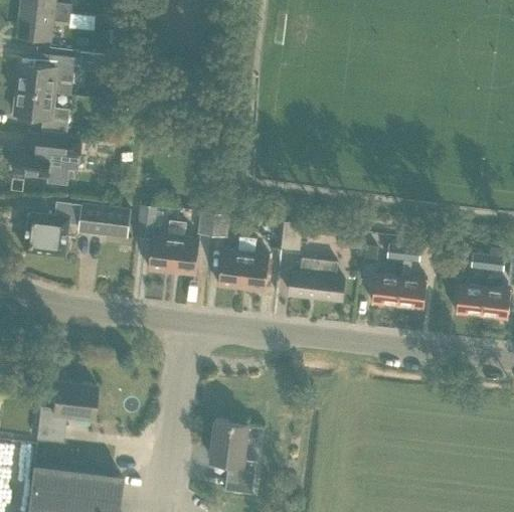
[(20,0),(20,8),(70,14),(71,5),(55,3),(55,0),(20,0)]
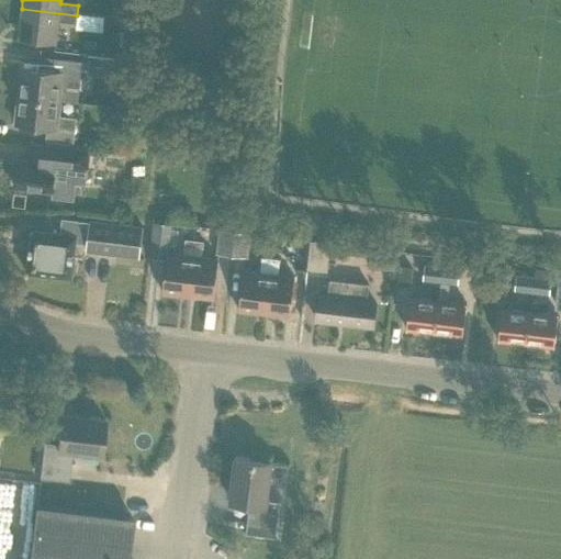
[(22,9),(18,41),(56,45),(58,23),(76,25),(77,15),(22,9)]
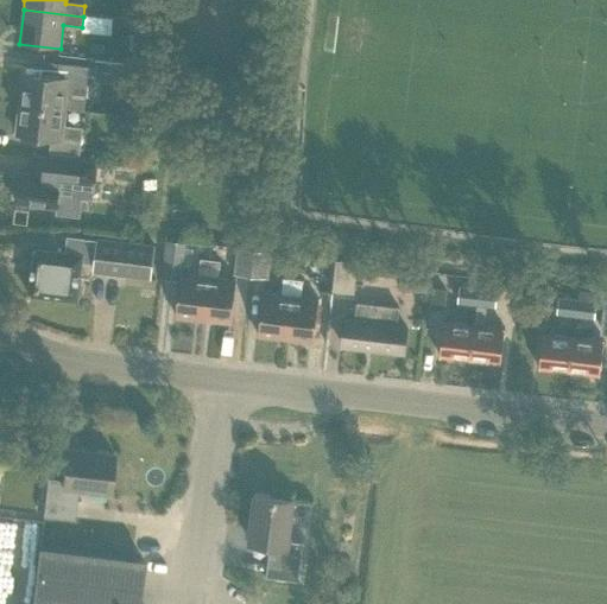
[(103,75),(125,77),(128,56),(106,52),(103,75)]
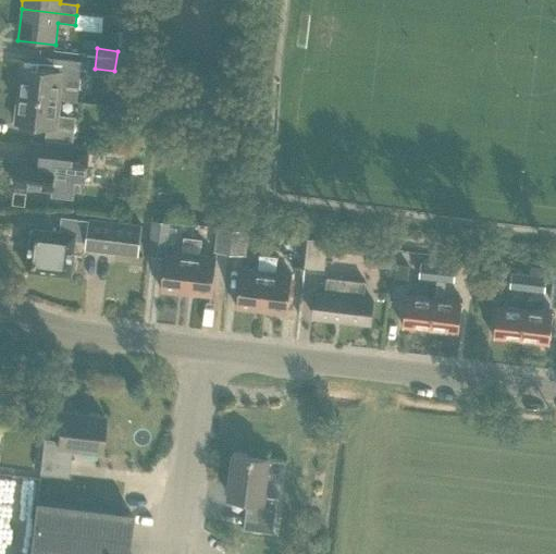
[(21,69),(17,97),(59,101),(61,86),(78,88),(82,62),(54,60),(52,72),(21,69)]
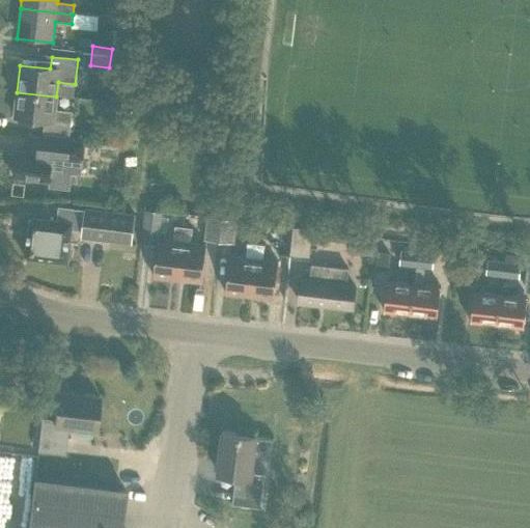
[(54,111),(56,96),(17,92),(14,118),(44,122),(43,135),(68,138),(71,113),(54,111)]
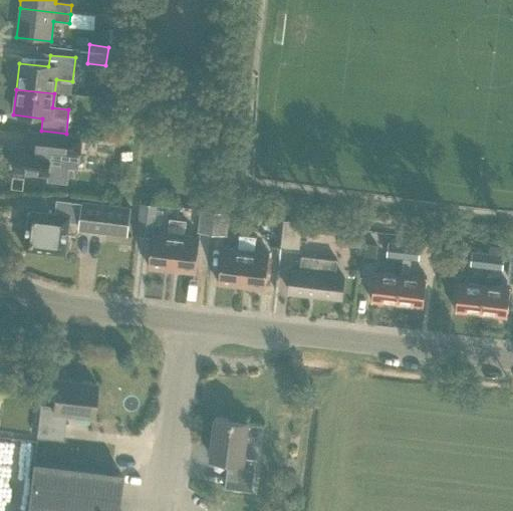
[(14,148),(12,173),(47,177),(47,183),(67,185),(69,170),(78,171),(81,140),(28,134),(27,149),(14,148)]
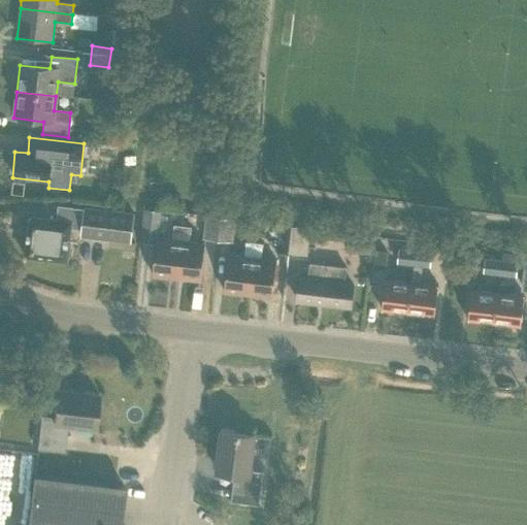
[(80,238),(130,244),(133,216),(84,209),(84,211),(58,207),(56,222),(29,219),(24,258),(65,263),(70,229),(81,230),(80,238)]
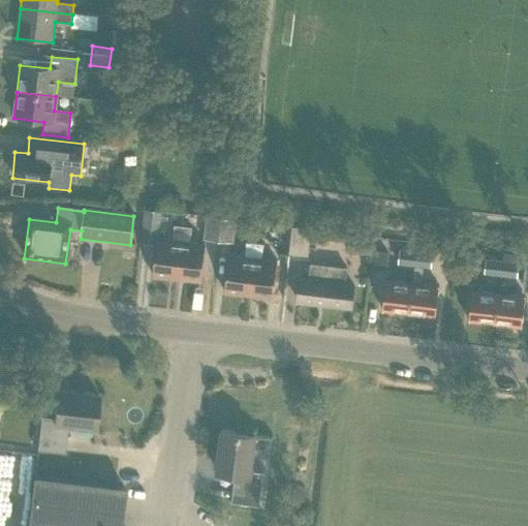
[(152,277),(176,280),(182,227),(173,226),(172,242),(157,240),(160,213),(144,211),(140,244),(155,246),(152,277)]
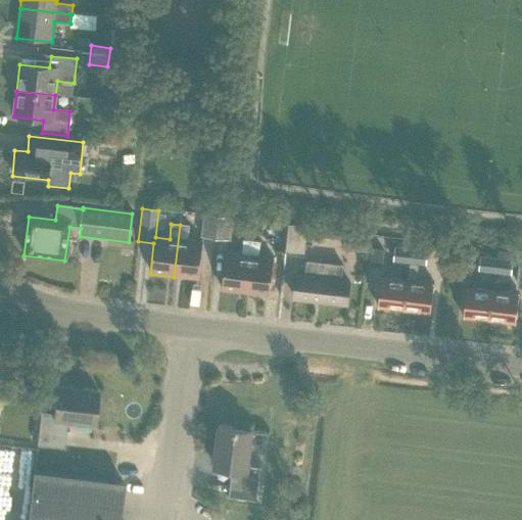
[(215,240),(217,217),(201,216),(199,238),(215,240)]
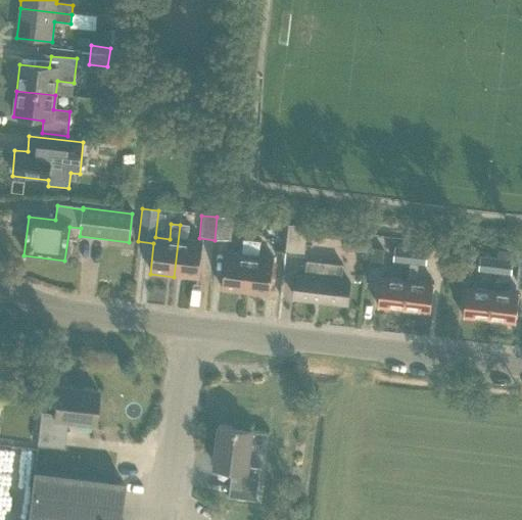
[(232,219),(217,217),(215,240),(230,241),(232,219)]
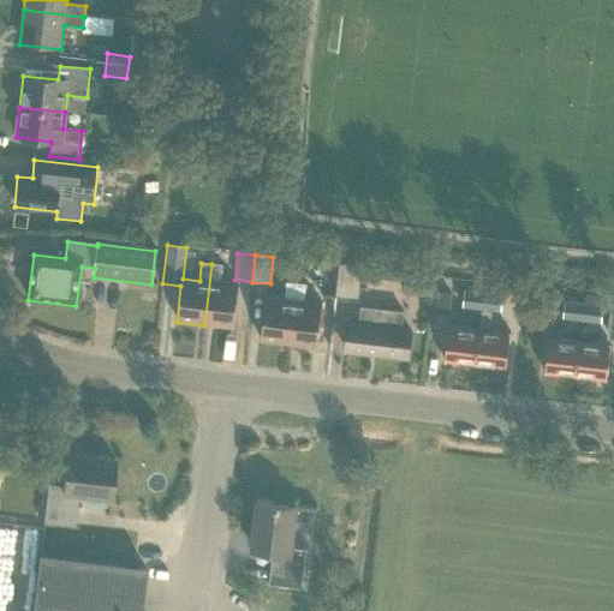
[(222,265),(212,264),(204,325),(233,328),(238,286),(220,283),(222,265)]
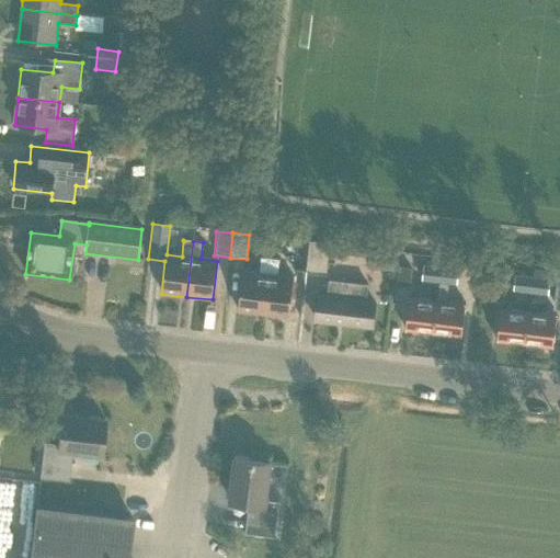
[(329,243),(308,241),(306,271),(326,273),(329,243)]
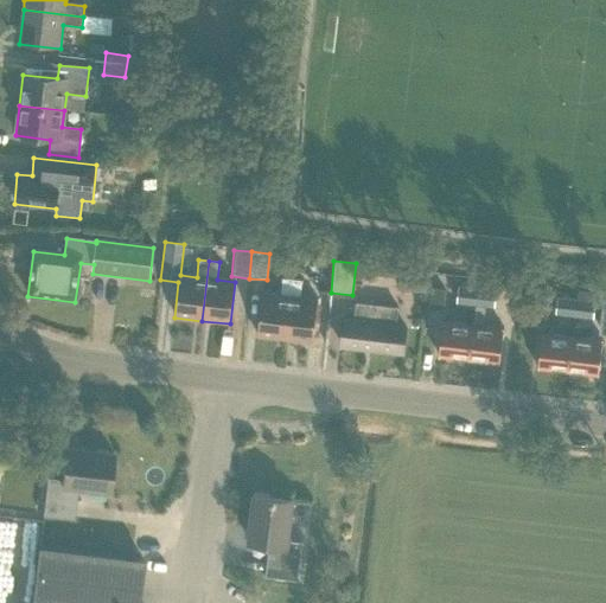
[(414,273),(412,292),(425,294),(427,275),(414,273)]
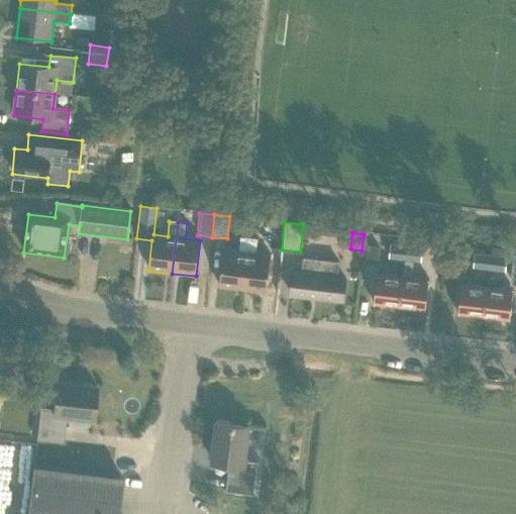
[(218,287),(242,290),(248,238),(239,237),(237,252),(223,250),(218,287)]
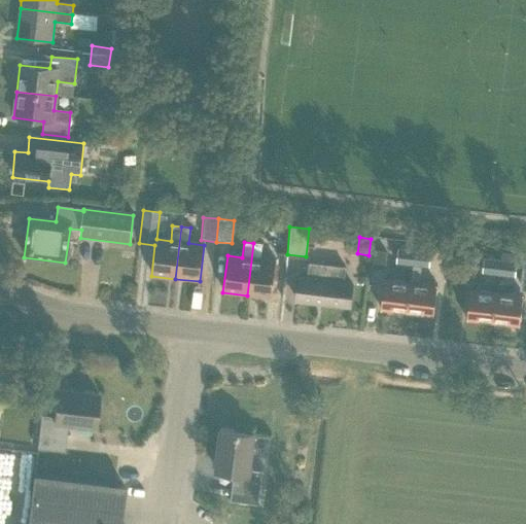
[(261,244),(253,243),(247,295),(271,299),(275,262),(259,259),(261,244)]
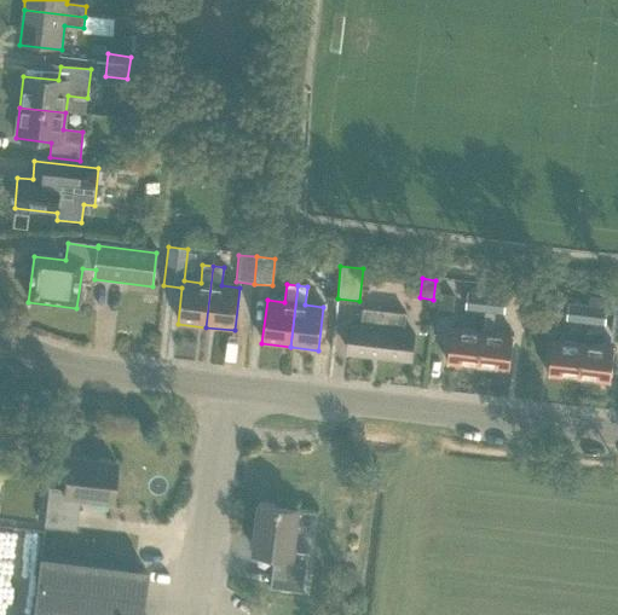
[(466,309),(484,312),(486,296),(468,294),(466,309)]
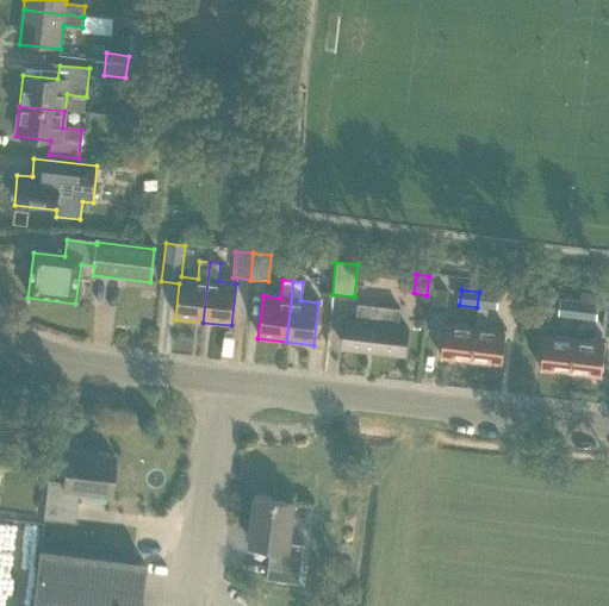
[(479,292),(477,307),(474,328),(471,363),(501,367),(505,331),(485,329),(488,310),(496,311),(498,294),(479,292)]
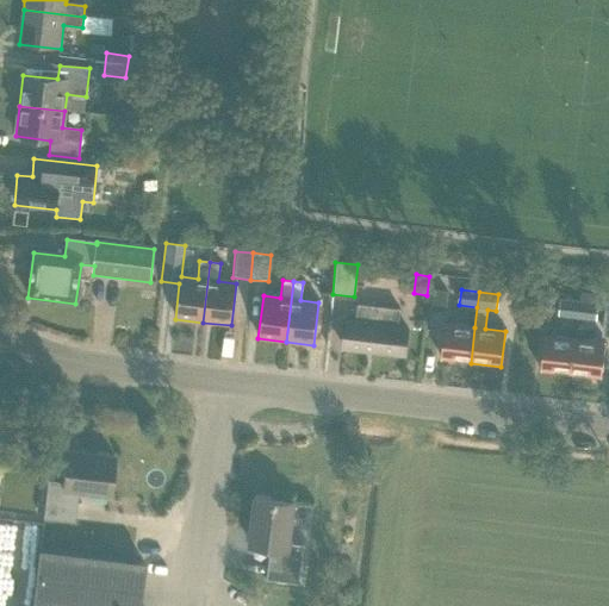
[(557,318),(576,319),(578,301),(559,300),(557,318)]
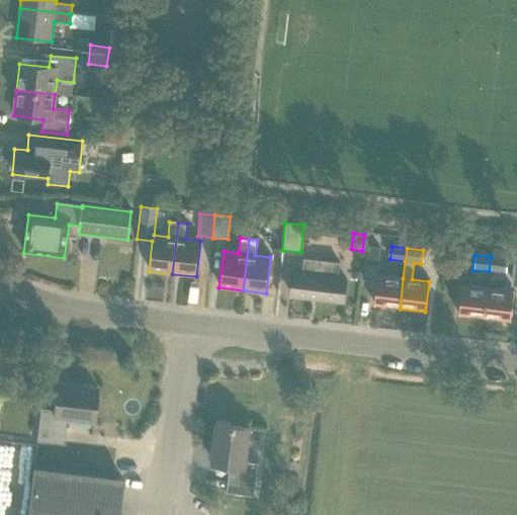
[(491,256),(489,271),(504,273),(506,258),(491,256)]
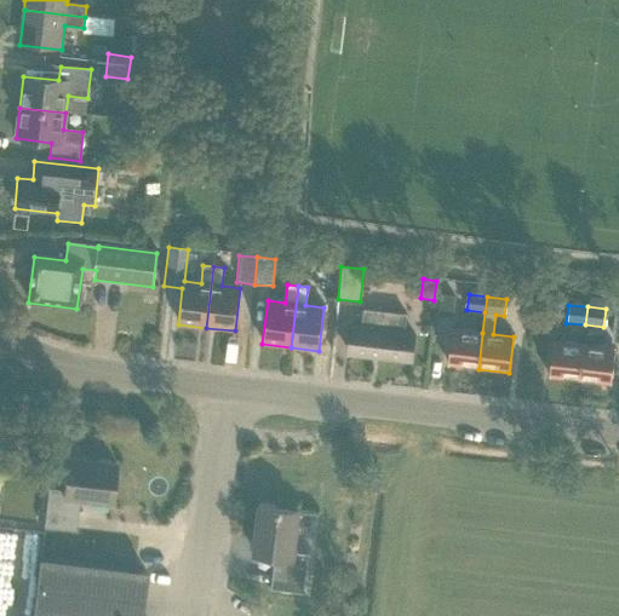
[(411,362),(413,335),(403,334),(406,316),(364,311),(361,329),(350,328),(348,355),(411,362)]
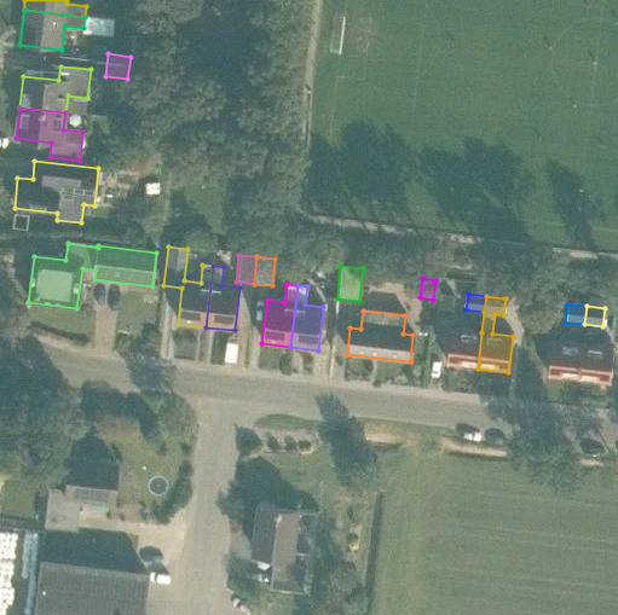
[(446,365),(478,369),(481,332),(451,329),(446,365)]
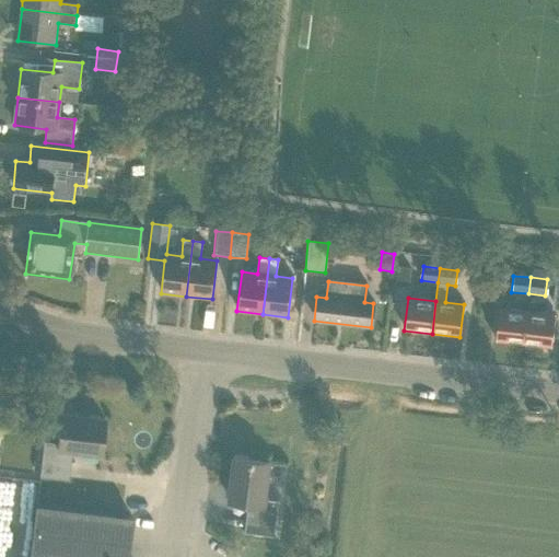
[(496,340),(523,343),(526,311),(498,309),(496,340)]
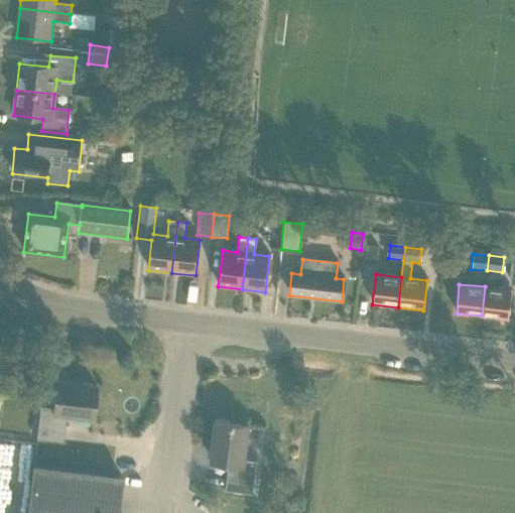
[(510,288),(485,286),(482,315),(508,318),(510,288)]
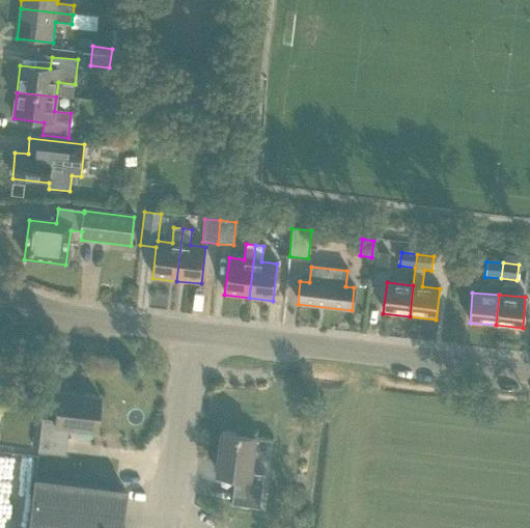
[(93,431),(96,397),(56,393),(52,421),(40,420),(36,452),(63,456),(66,427),(93,431)]
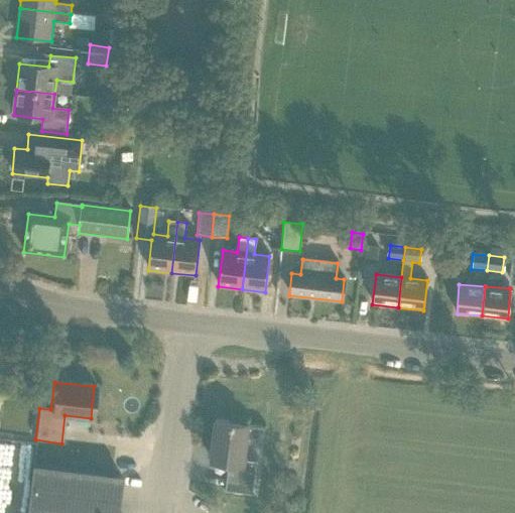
[(252,494),(255,463),(244,461),(248,425),(216,421),(211,461),(229,464),(225,491),(252,494)]
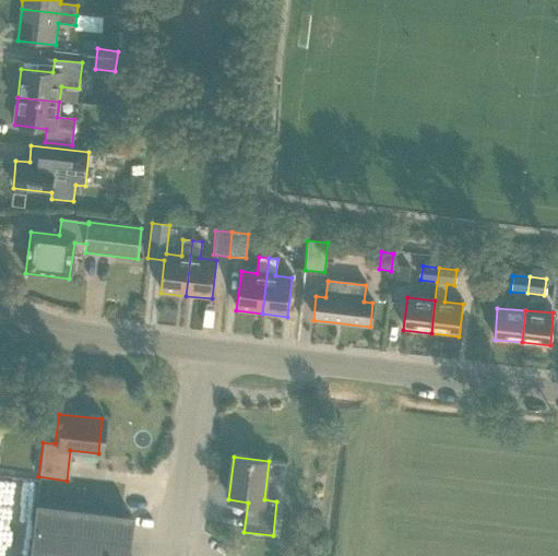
[(125,555),(130,518),(88,513),(92,487),(81,485),(81,481),(71,480),(70,484),(37,481),(28,555),(33,555),(125,555)]
